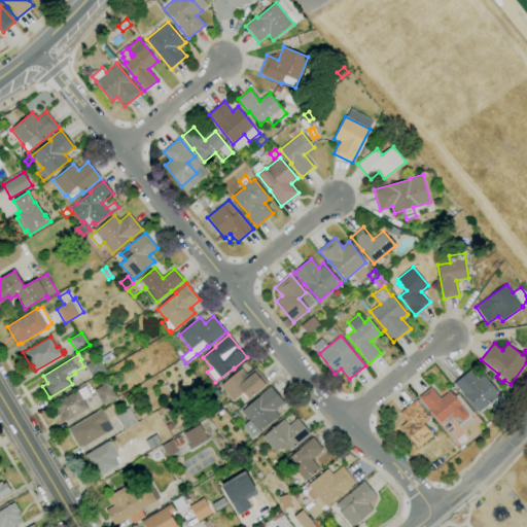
[(93,378),(85,365),(98,358),(105,370),(93,378)]
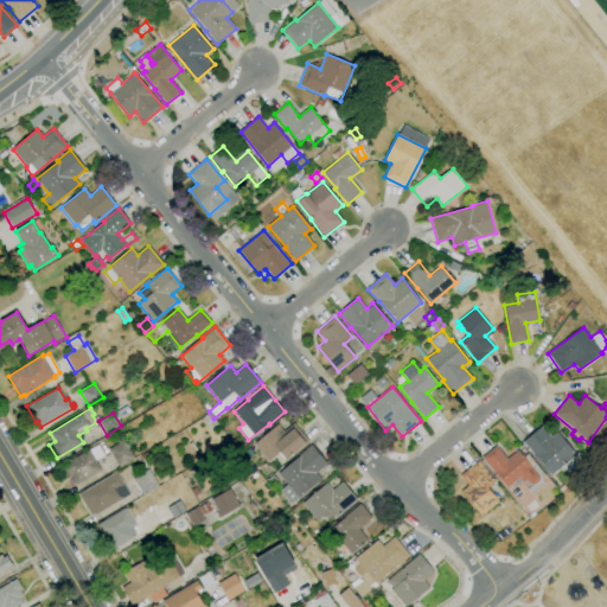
[(215,432),(203,417),(209,413),(221,427),(215,432)]
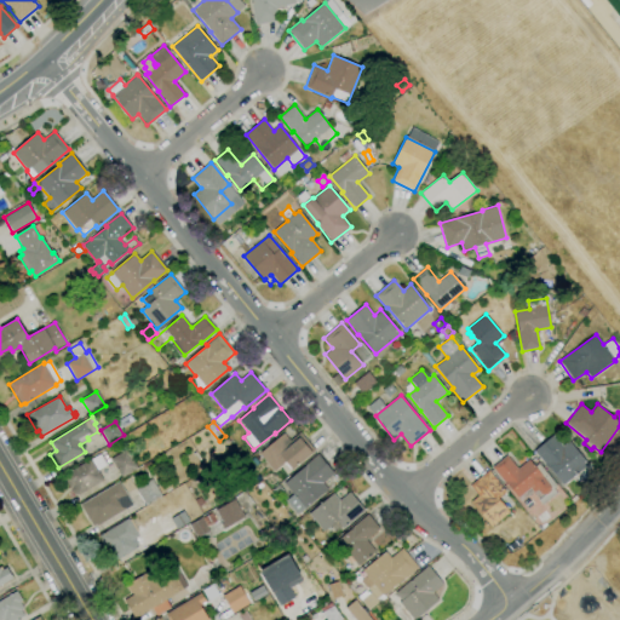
[(274,471),(259,453),(283,434),(290,441),(300,432),(315,451),(313,453),(292,470),(286,461),(274,471)]
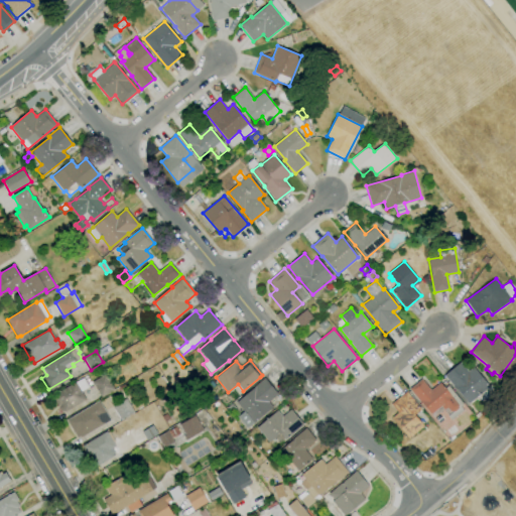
[(469,404),(455,386),(454,387),(444,376),(461,362),(468,371),(474,367),(490,386),(469,404)]
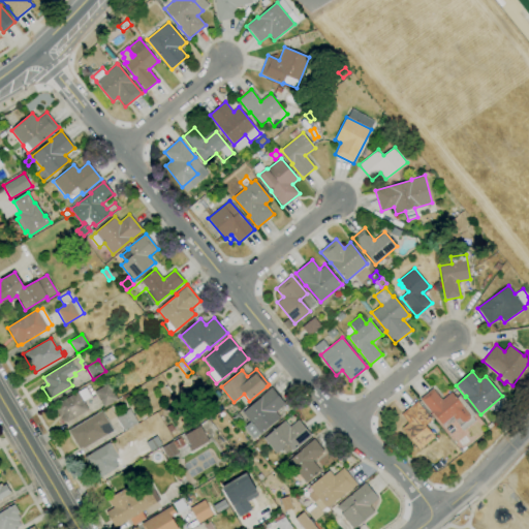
[(104,407),(94,392),(109,383),(118,399),(104,407)]
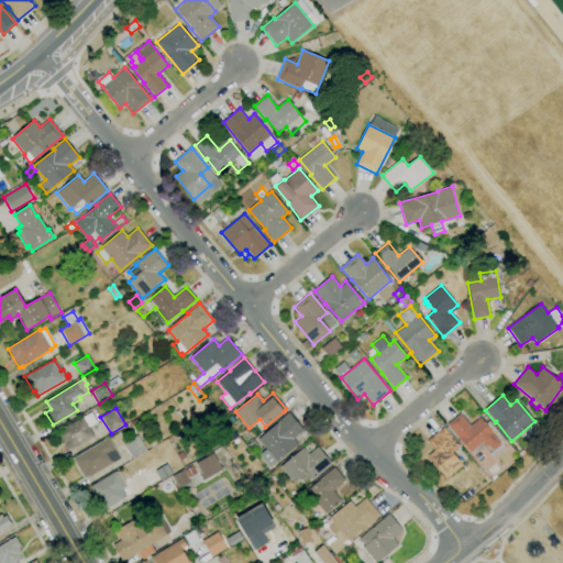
[(67,450),(56,432),(83,417),(83,418),(91,412),(97,422),(89,427),(95,437),(70,450),(70,449),(67,450)]
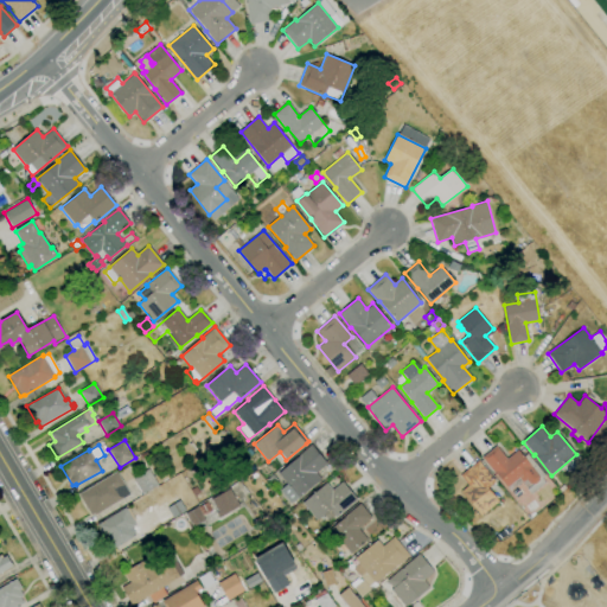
[(291,504),(280,490),(287,484),(278,473),(299,457),(299,455),(312,445),(327,464),(317,473),(321,479),(291,504)]
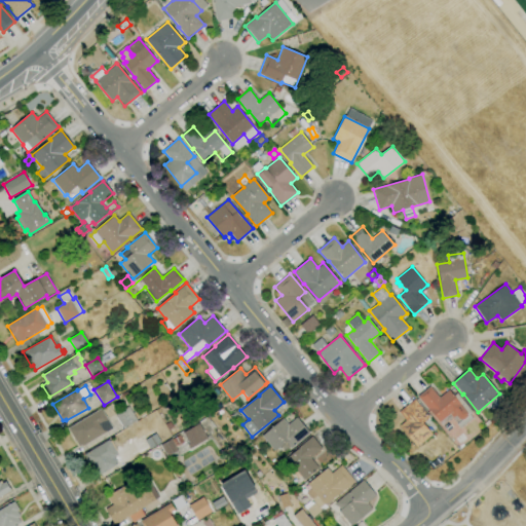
[(460,428),(452,418),(443,426),(429,410),(428,410),(417,397),(430,386),(439,398),(449,390),(453,396),(457,393),(473,412),(470,415),(473,418),(460,428)]
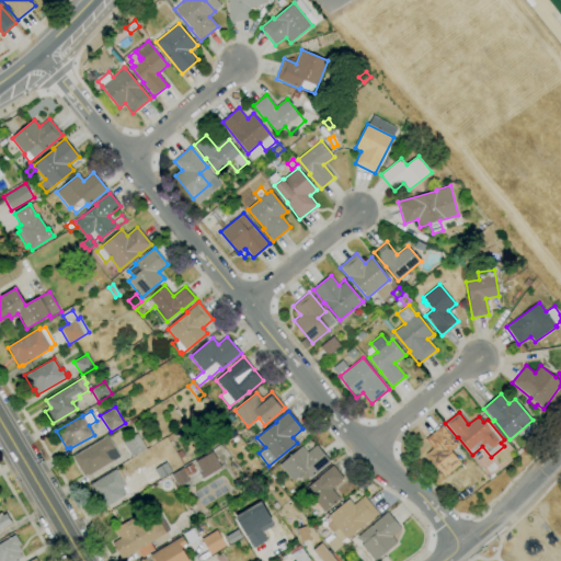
[(553,422),(549,419),(552,413),(558,418),(553,422)]
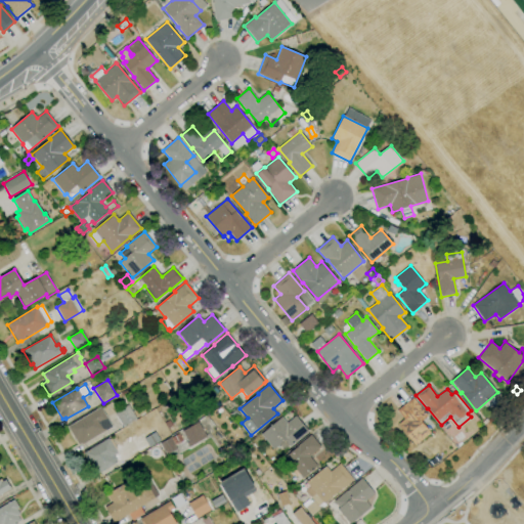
[(416,445),(398,425),(404,419),(397,410),(412,397),(428,416),(421,422),(430,433),(416,445)]
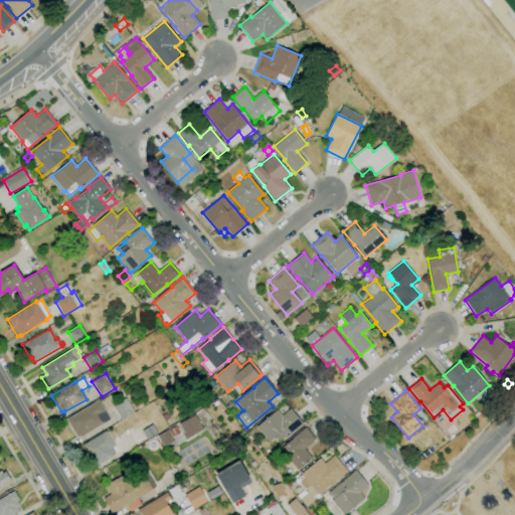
[(113,405),(106,409),(101,400),(108,396),(113,405)]
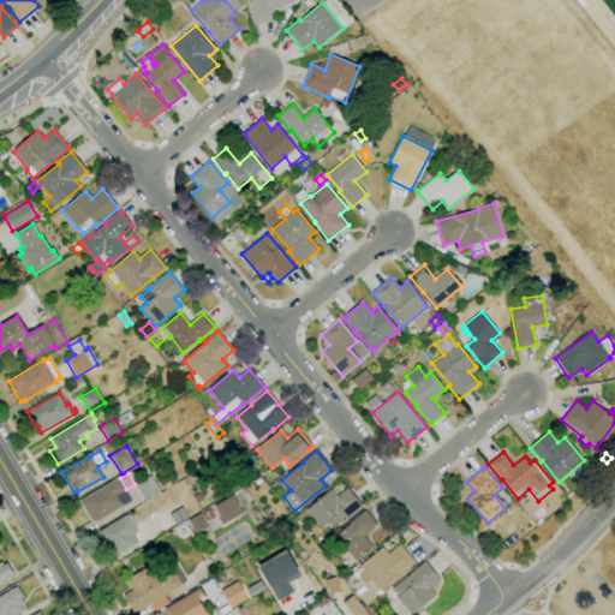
[(135,484),(150,476),(161,494),(149,500),(148,499),(143,500),(135,484)]
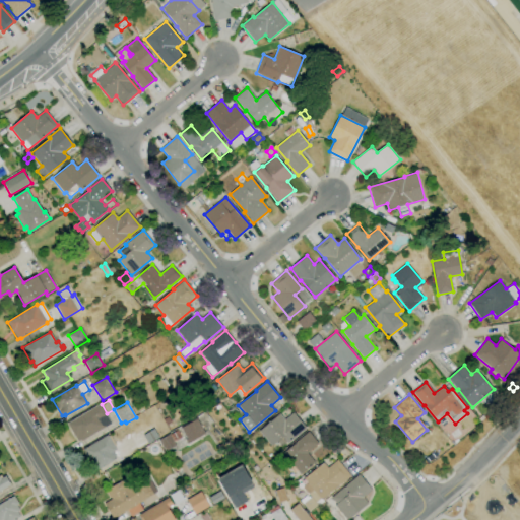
[(78,442),(67,424),(100,404),(111,423),(81,441),(80,440),(78,442)]
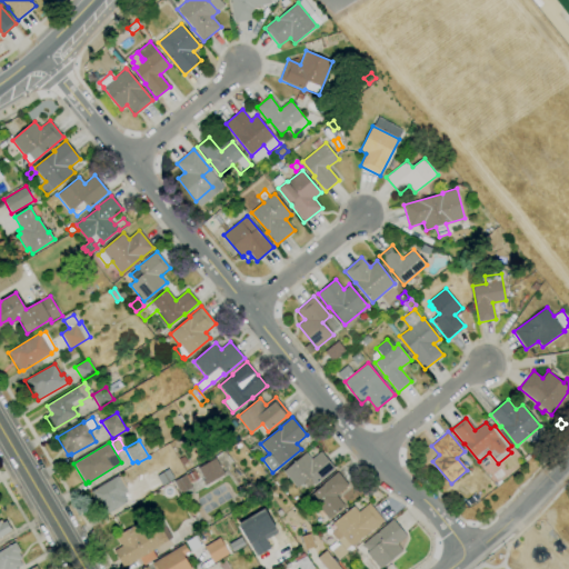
[(297,488),(283,471),(306,452),(311,459),(321,451),(335,468),(315,485),(309,478),(297,488)]
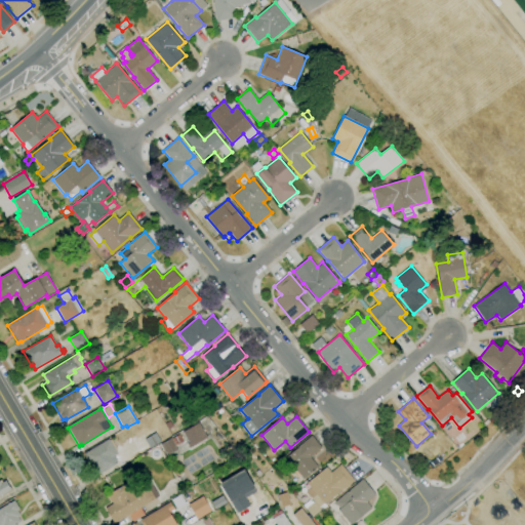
[(168,430),(165,425),(170,421),(173,427),(168,430)]
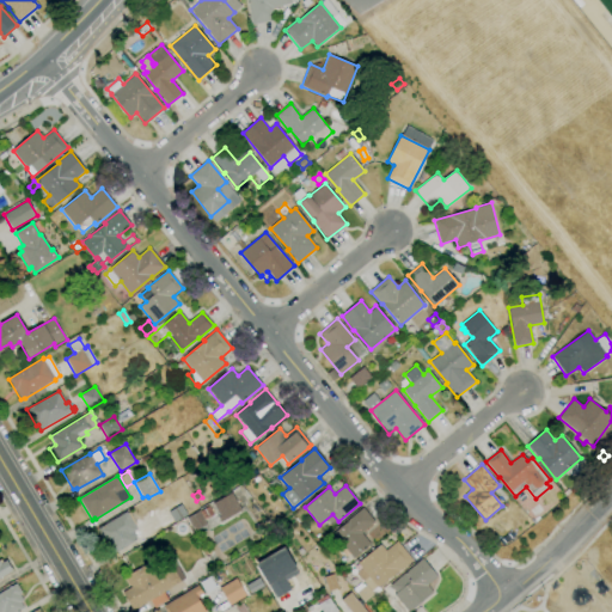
[(222,521),(213,505),(232,493),(242,509),(222,521)]
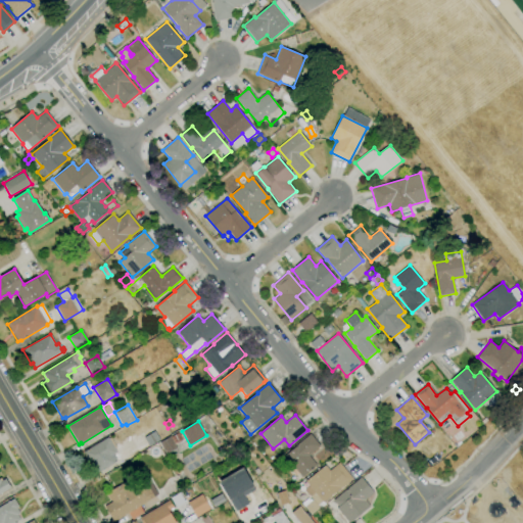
[(148,446),(143,437),(155,430),(160,439),(148,446)]
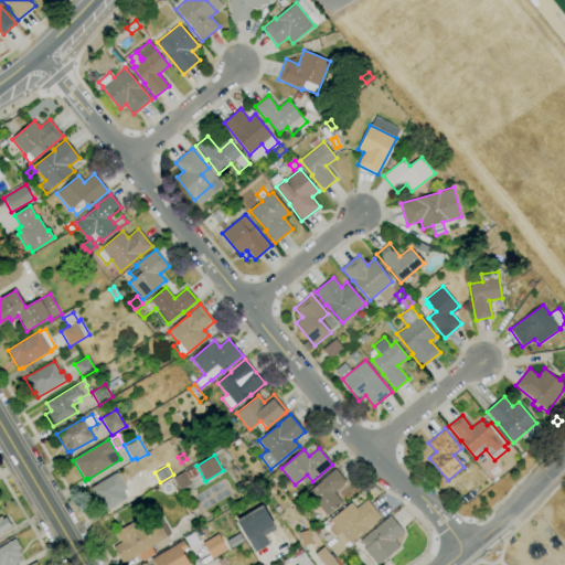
[(177,487),(172,478),(183,471),(184,472),(194,467),(195,469),(194,470),(196,475),(177,487)]
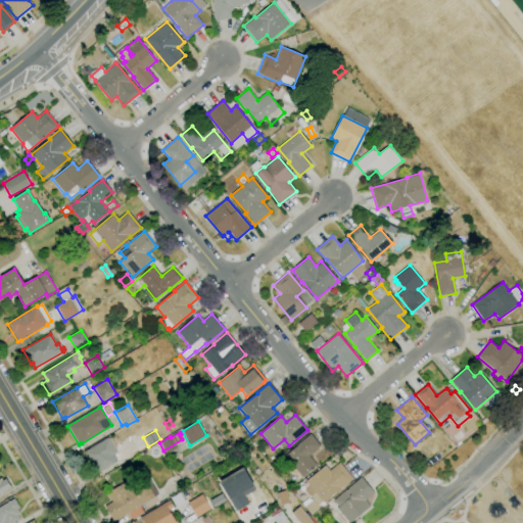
[(302,477),(284,456),(297,445),(297,444),(311,434),(320,445),(308,456),(317,465),(302,477)]
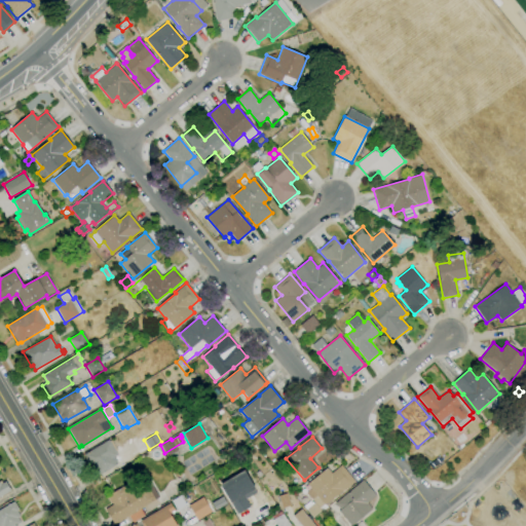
[(97,477),(83,454),(109,440),(110,442),(112,441),(117,450),(115,451),(117,455),(114,457),(117,462),(115,463),(116,465),(97,477)]
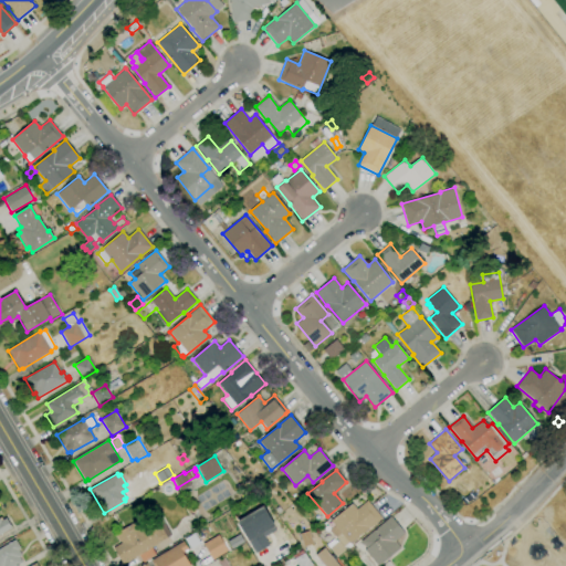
[(344,547),(335,536),(341,532),(331,521),(352,503),(357,510),(367,501),(381,519),(369,528),(368,527),(344,547)]
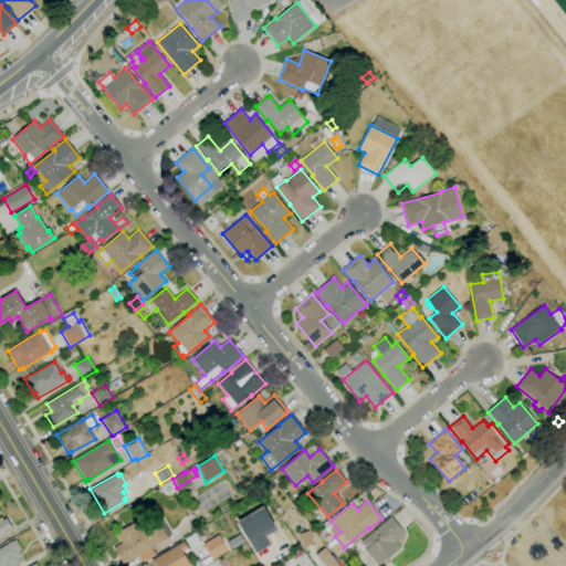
[(263,505),(276,531),(264,536),(270,545),(254,554),(237,521),(263,505)]
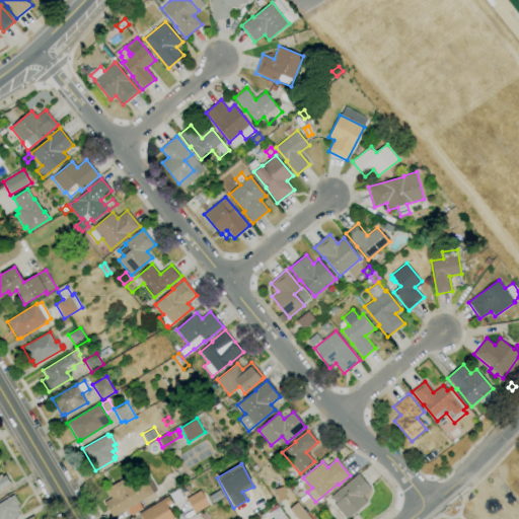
[(347,518),(345,518),(334,505),(336,503),(330,496),(358,473),(371,490),(362,497),(367,502),(347,518)]
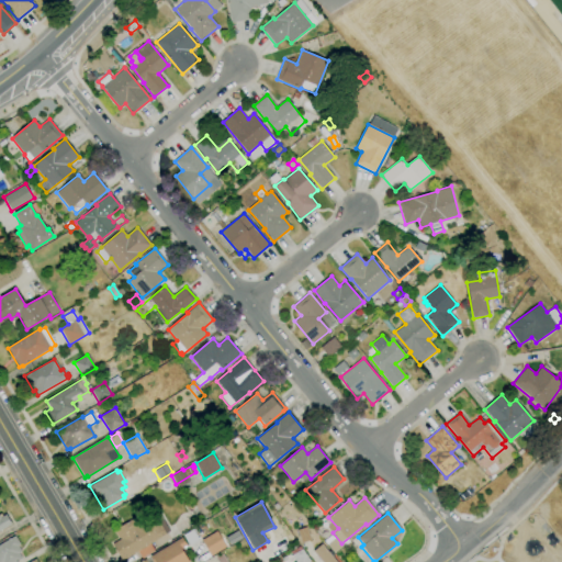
[(0,530),(0,514),(1,514),(2,516),(7,514),(12,525),(0,530)]
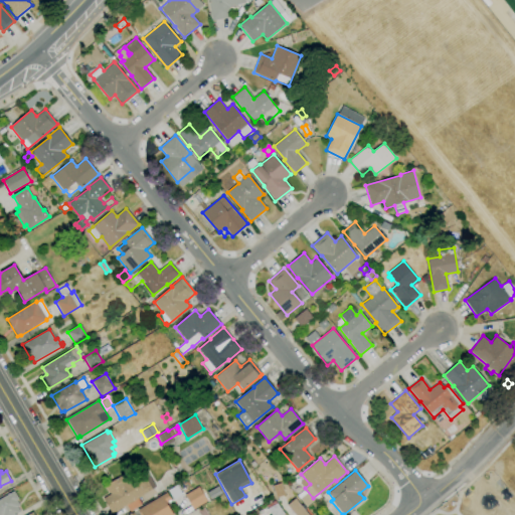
[(112,513),(103,499),(111,494),(110,492),(109,492),(107,489),(108,489),(106,485),(124,474),(129,483),(143,475),(152,490),(112,513)]
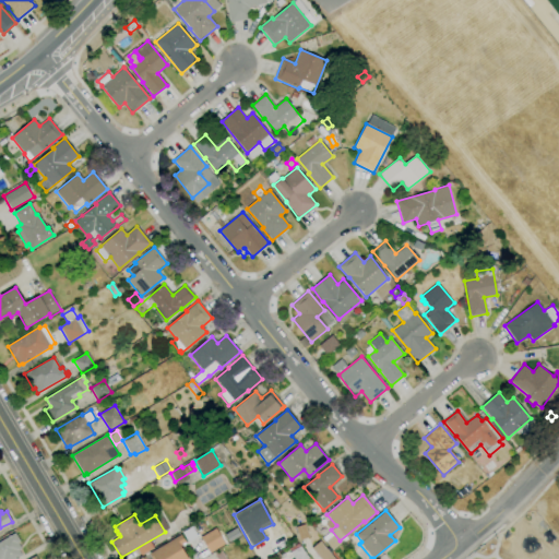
[(210,554),(201,537),(215,528),(225,544),(210,554)]
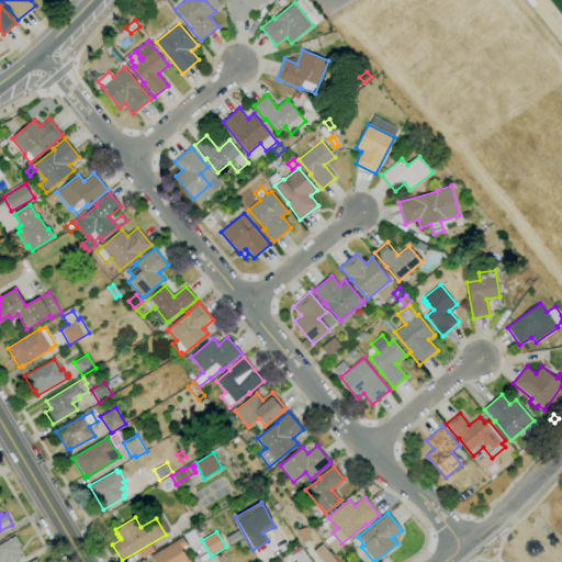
[(17,561),(0,561),(0,544),(15,536),(20,544),(18,546),(21,552),(19,553),(22,559),(17,561)]
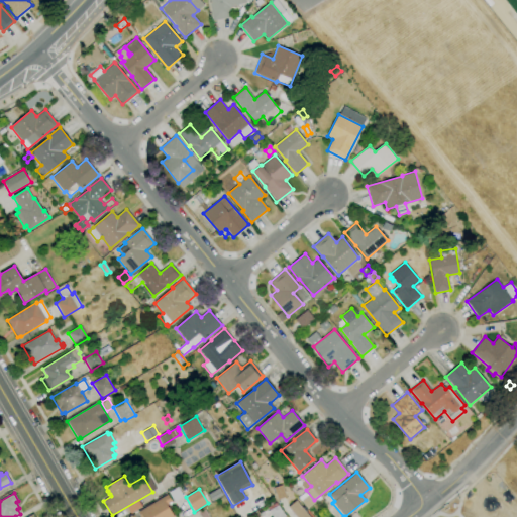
[(130,516),(134,515),(138,513),(138,512),(168,495),(172,502),(167,505),(174,516),(130,516)]
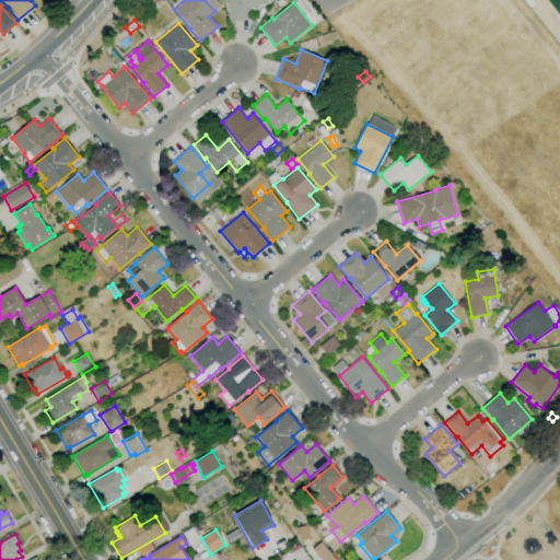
[(321,559),(312,549),(321,541),(335,559),(321,559)]
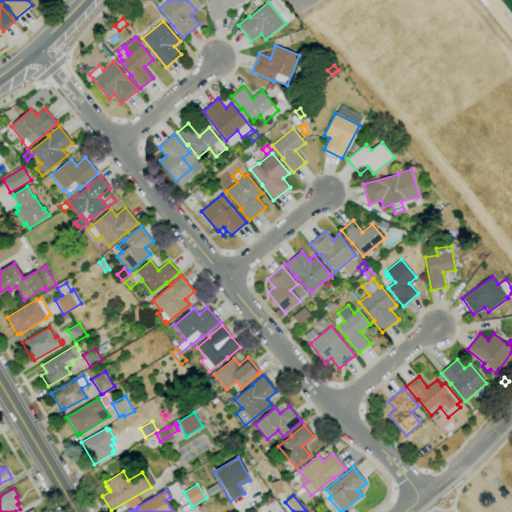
[(281,511),(268,511),(270,511),(265,506),(275,500),(283,511),(281,511)]
